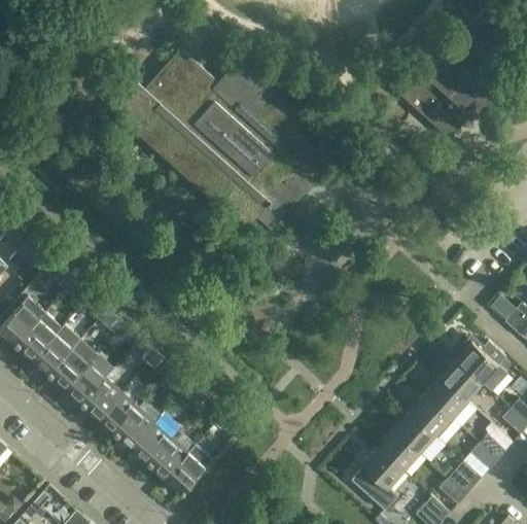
[(395,92),(418,112),(449,139),(470,115),(476,120),(510,81),(497,70),(522,42),(484,8),(425,73),(417,67),(395,92)]
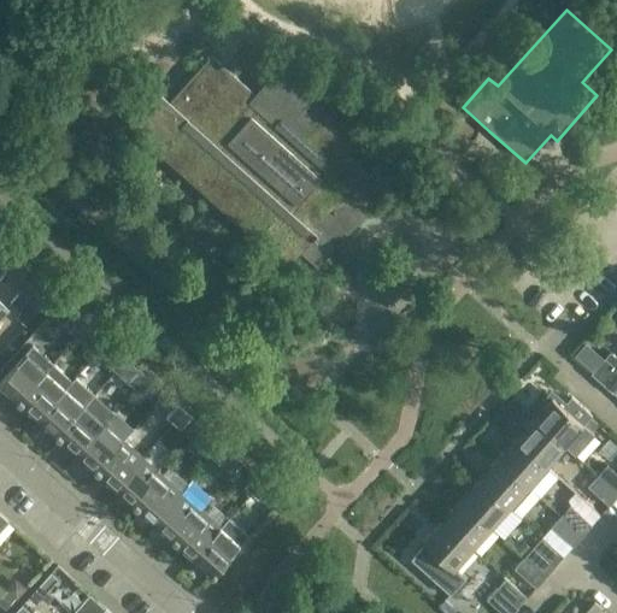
[(356,140),(278,71),(254,96),(211,58),(169,105),(160,98),(130,130),(286,269),(299,254),(317,270),(398,180),(380,164),(368,176),(344,154),(356,140)]
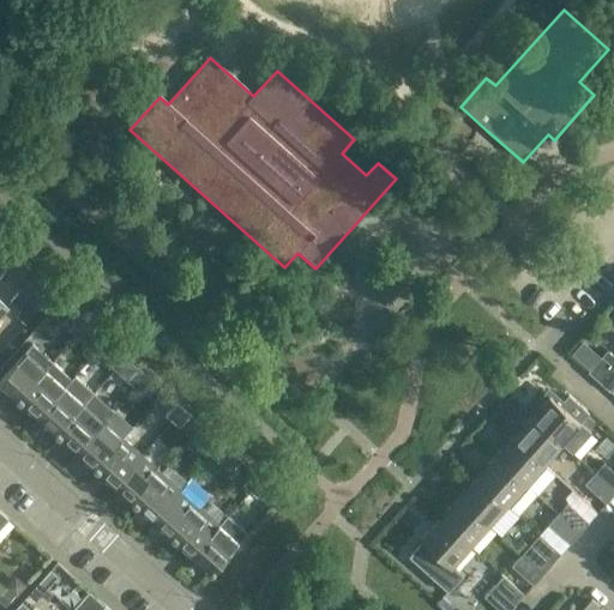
[(11,305),(32,319),(52,291),(29,277),(11,305)]
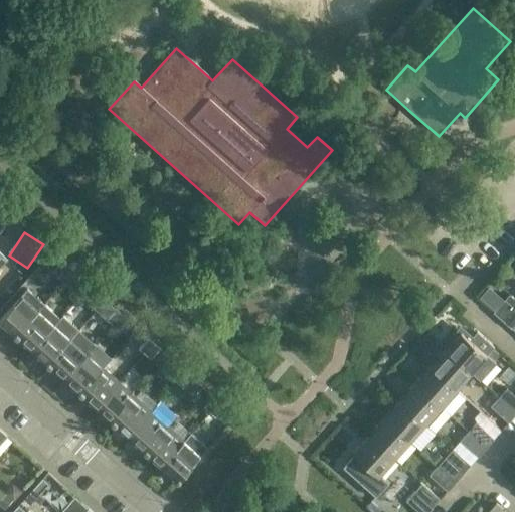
[(0,247),(0,265),(8,256),(0,247)]
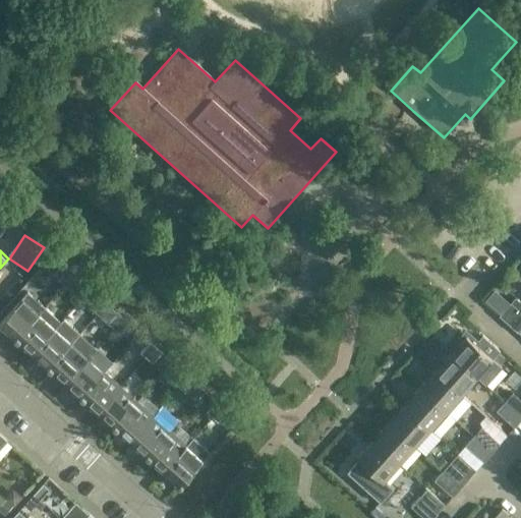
[(57,261),(48,273),(54,278),(63,267),(57,261)]
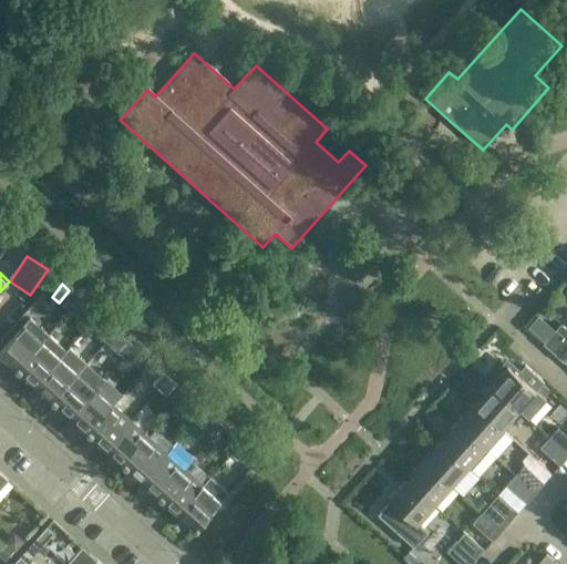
[(99,317),(92,310),(76,327),(83,334),(99,317)]
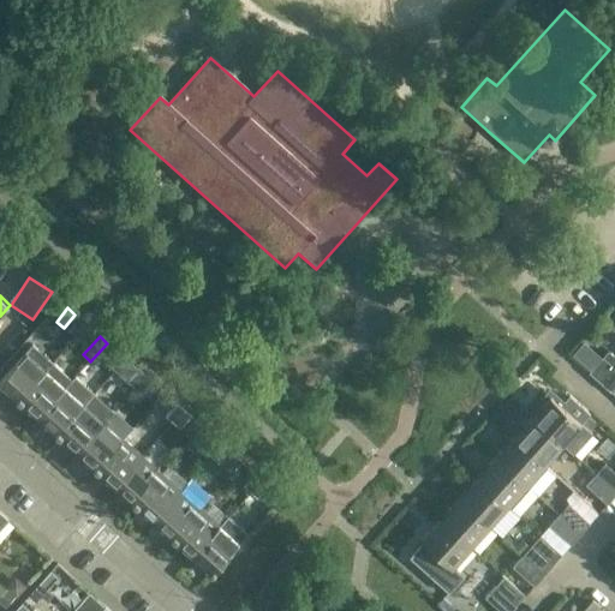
[(107,343),(90,361),(99,367),(114,349),(107,343)]
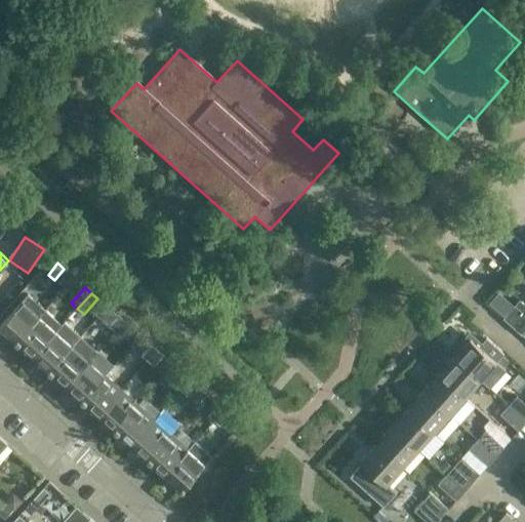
[(22,303),(0,326),(0,329),(13,340),(12,342),(15,345),(44,312),(28,296),(22,303)]
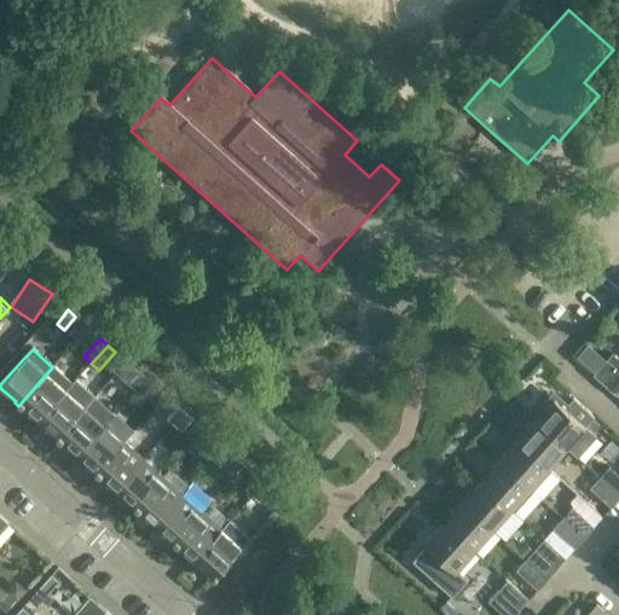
[(590,358),(585,353),(578,363),(586,370),(591,365),(590,358)]
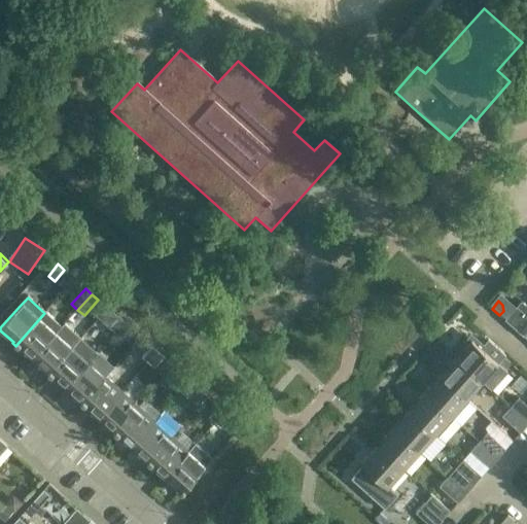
[(513,330),(526,314),(526,310),(520,304),(503,322),(513,330)]
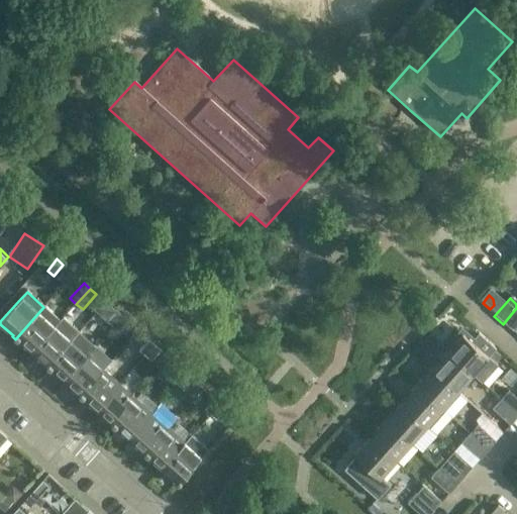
[(43,307),(15,339),(17,341),(18,340),(32,352),(60,321),(43,307)]
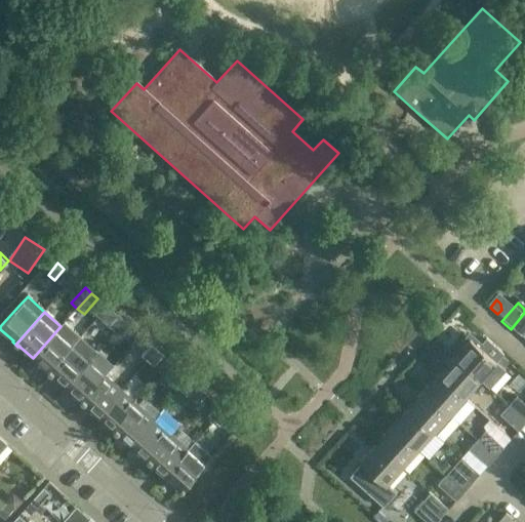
[(524,313),(511,329),(520,336),(524,330),(524,313)]
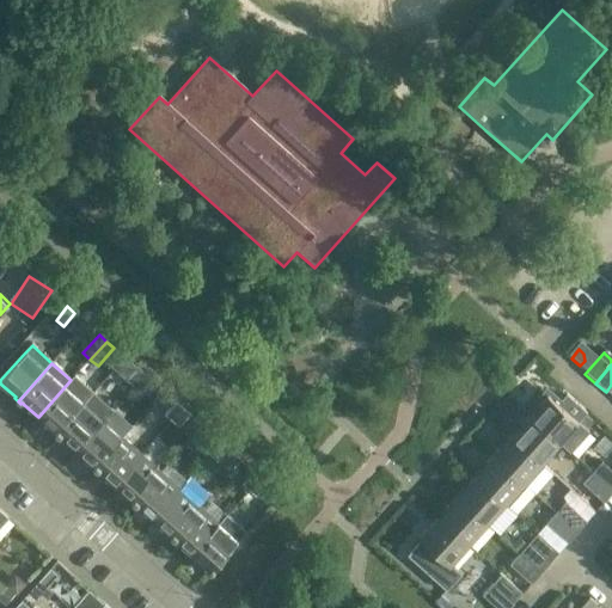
[(145,375),(138,369),(121,387),(128,393),(145,375)]
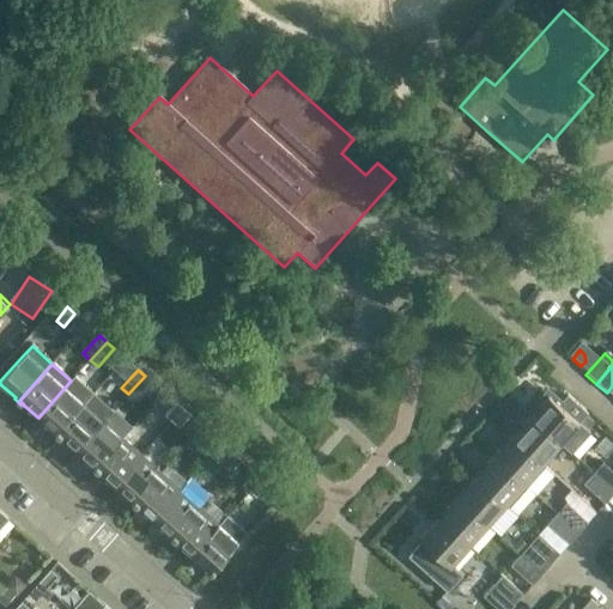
[(145,376),(128,394),(135,401),(152,383),(145,376)]
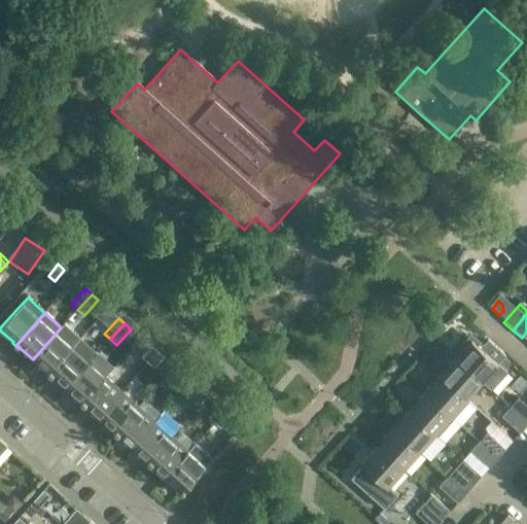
[(64,324),(61,327),(33,359),(46,372),(45,373),(48,376),(80,340),(64,324)]
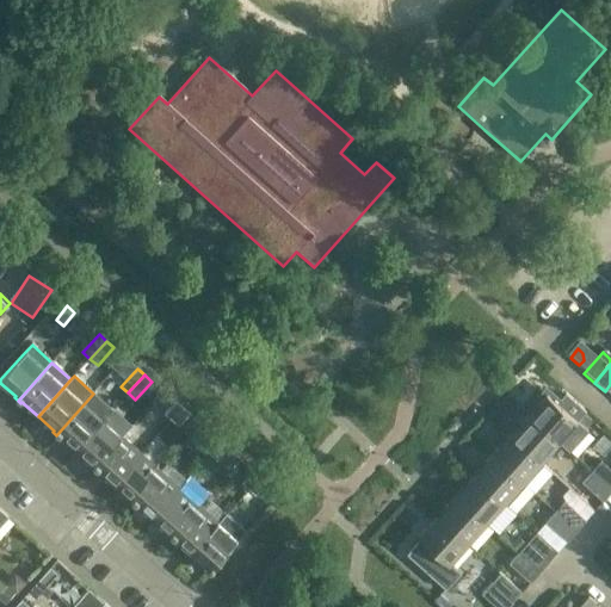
[(93,394),(56,435),(60,438),(60,437),(76,451),(103,421),(112,410),(93,394)]
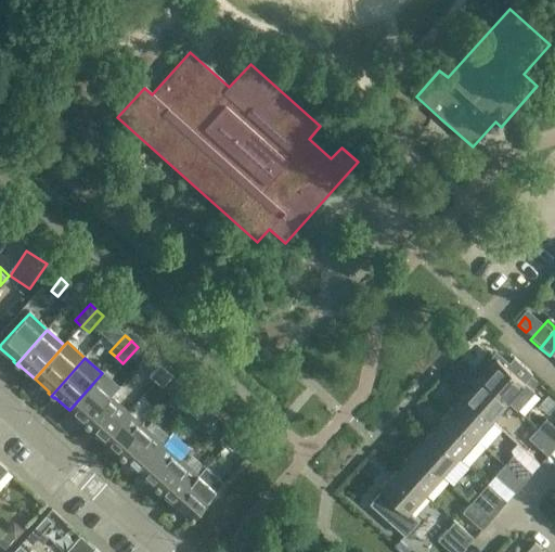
[(495,359),(478,379),(506,403),(517,413),(534,394),(525,385),(532,376),(514,359),(505,369),(495,359)]
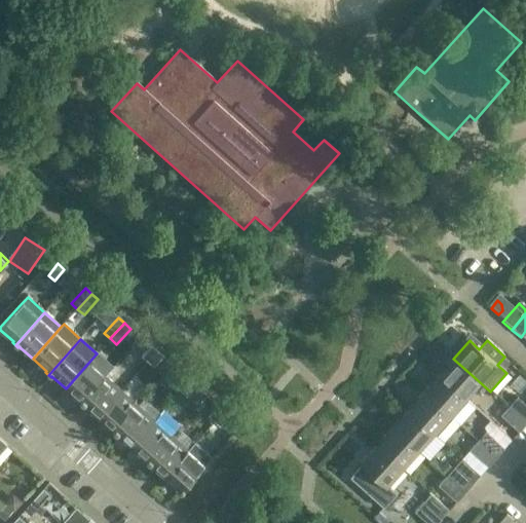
[(157,352),(151,347),(138,363),(143,368),(157,352)]
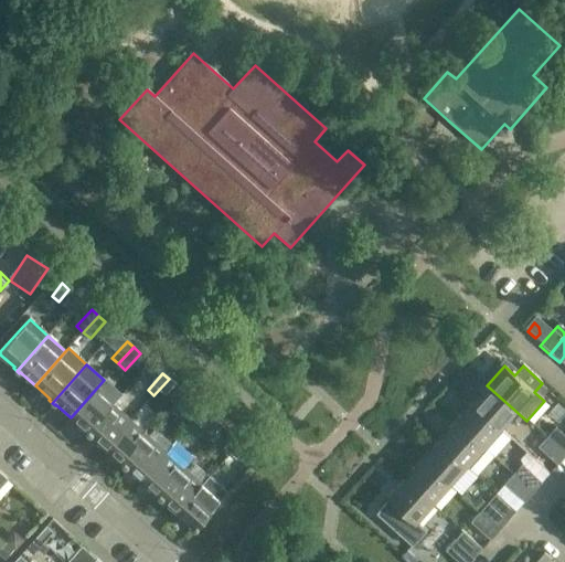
[(169,379),(153,395),(161,402),(176,385),(169,379)]
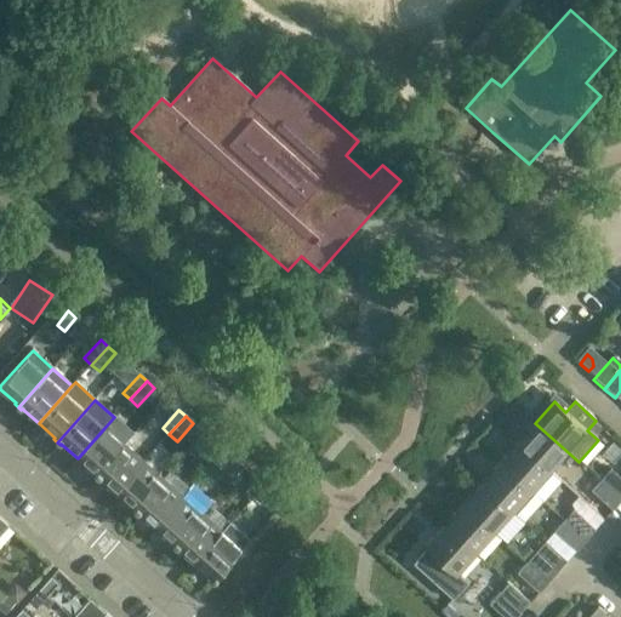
[(567,451),(535,423),(517,444),(548,472),(567,451)]
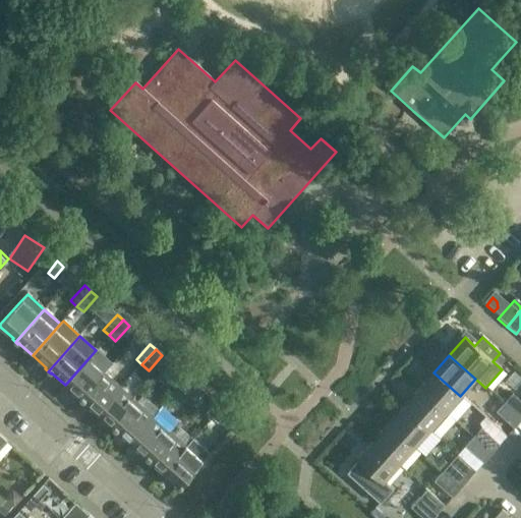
[(88,359),(65,385),(78,397),(77,398),(80,400),(104,375),(88,359)]
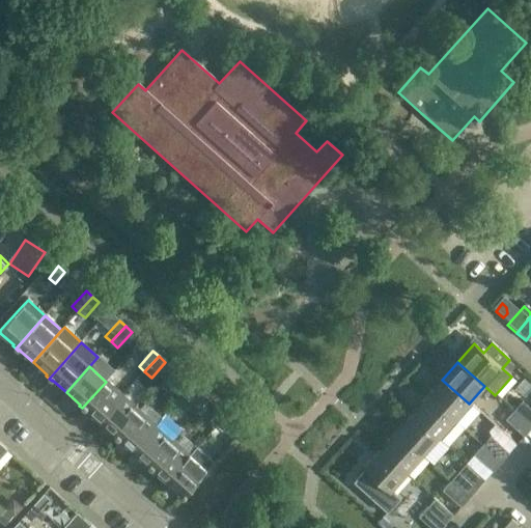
[(469,404),(442,380),(426,397),(453,421),(463,429),(478,412),(469,404)]
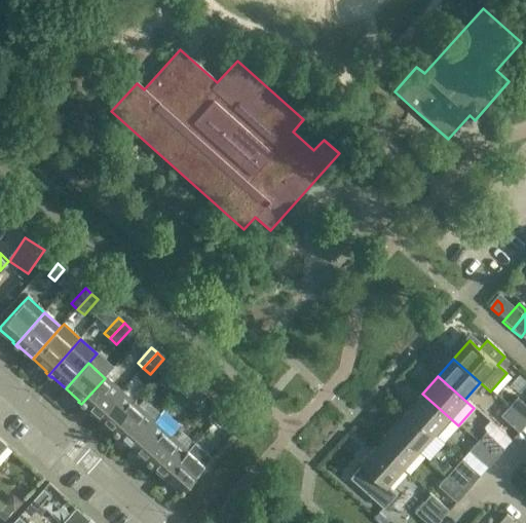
[(190,382),(184,377),(171,393),(177,398),(190,382)]
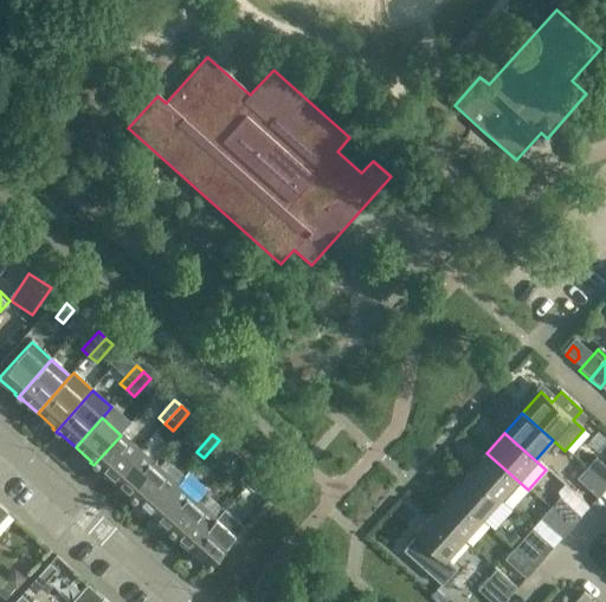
[(121,435),(94,465),(97,468),(97,467),(114,481),(140,452),(121,435)]
